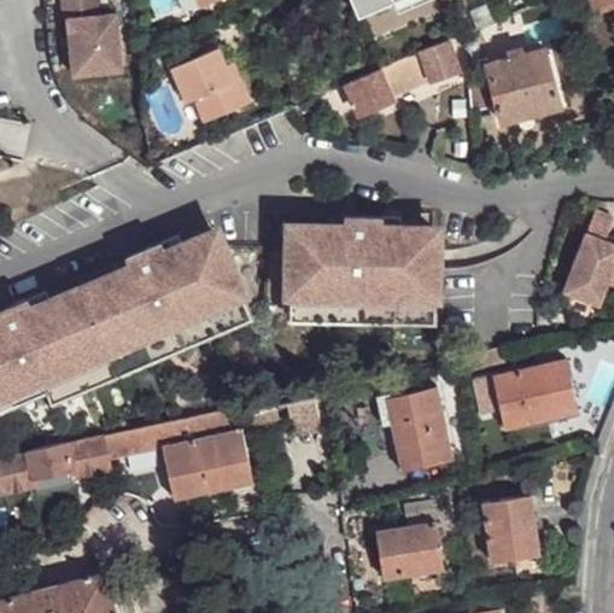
[(98,0),(62,0),(64,22),(69,21),(75,76),(122,71),(116,16),(100,17),(98,0)]
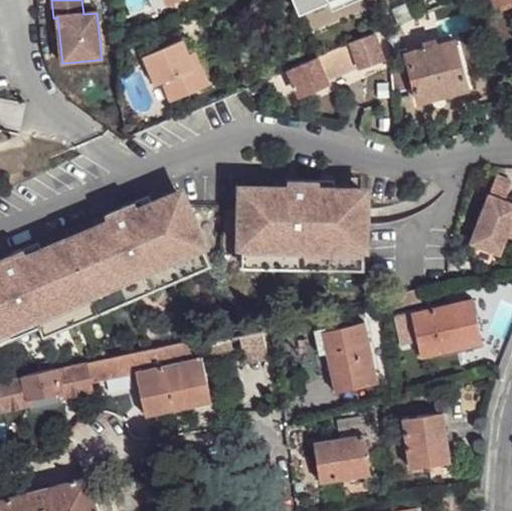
[(295,0),(302,15),(339,0),(295,0)]
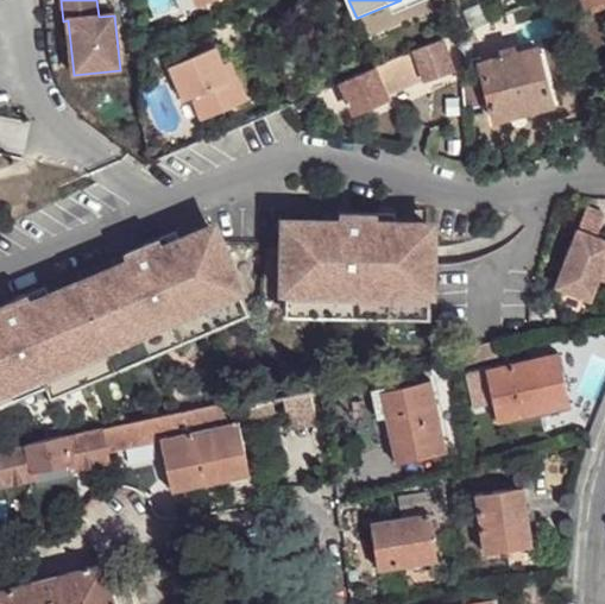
[(578,0),(581,8),(586,7),(590,14),(604,7),(604,6),(603,0),(578,0)]
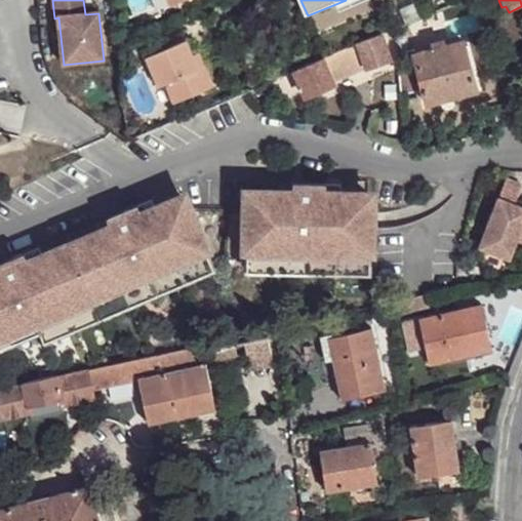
[(321,61),(292,73),(303,98),(332,86),(331,85),(353,76),(352,75),(365,70),(365,71),(389,61),(378,37),(354,46),(321,61)]
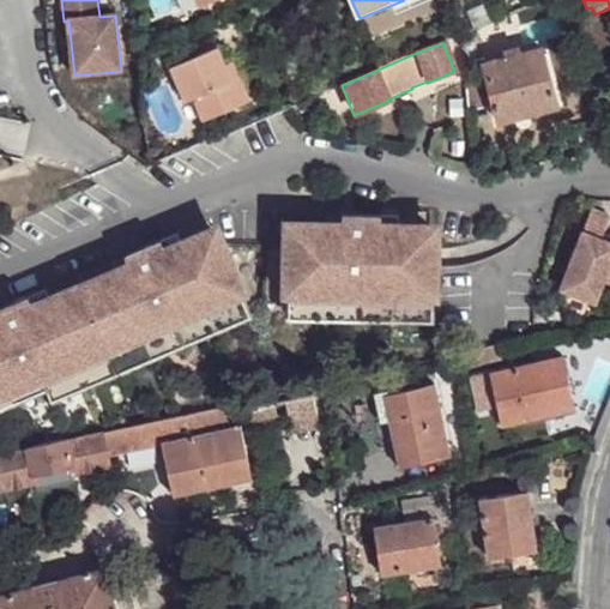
[(240,80),(231,65),(224,48),(177,67),(191,101),(200,98),(209,119),(257,100),(247,78),(240,80)]
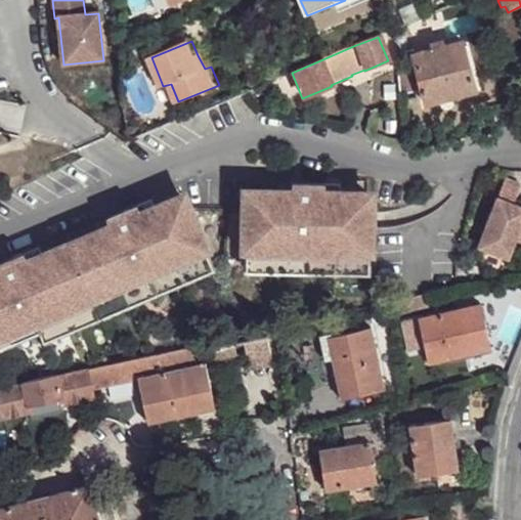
[(473,92),(459,43),(442,47),(441,42),(429,46),(430,51),(410,56),(424,105),(473,92)]
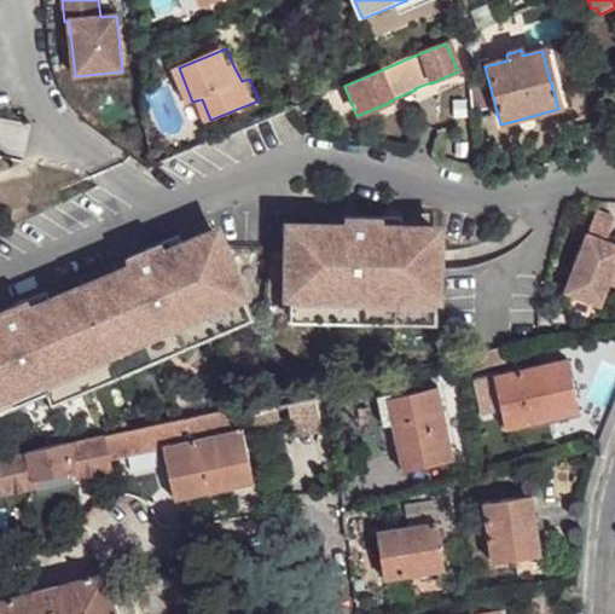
[(243,62),(233,65),(242,81),(249,79),(243,62)]
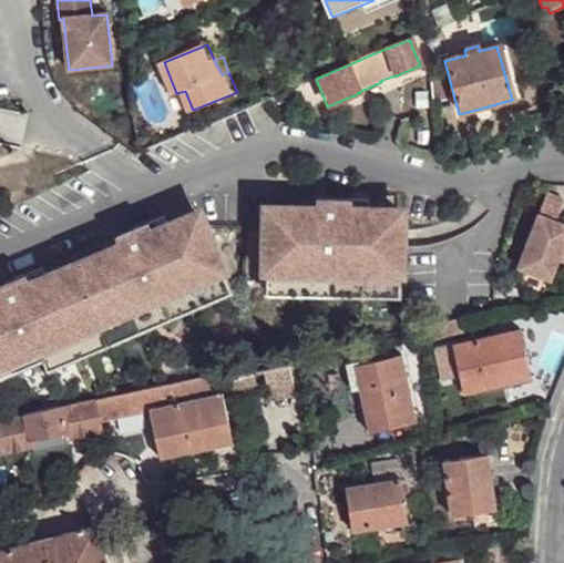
[(562,200),(545,194),(518,268),(550,279),(557,259),(563,262),(563,224),(554,221),(562,200)]
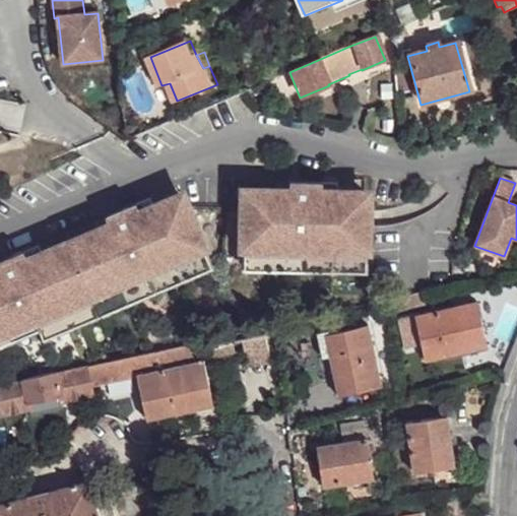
[(244,193),(244,260),(365,261),(366,194),(321,194),(321,184),(288,184),(288,194),(244,193)]
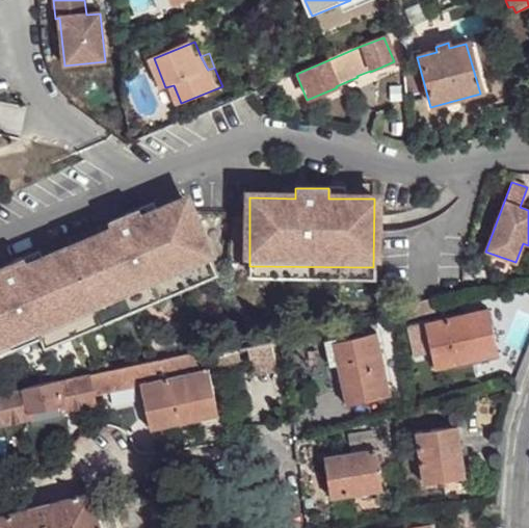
[(24,263),(0,272),(0,358),(40,341),(211,265),(184,204),(156,215),(142,221),(138,213),(108,226),(111,235),(42,265),(28,271),(24,263)]
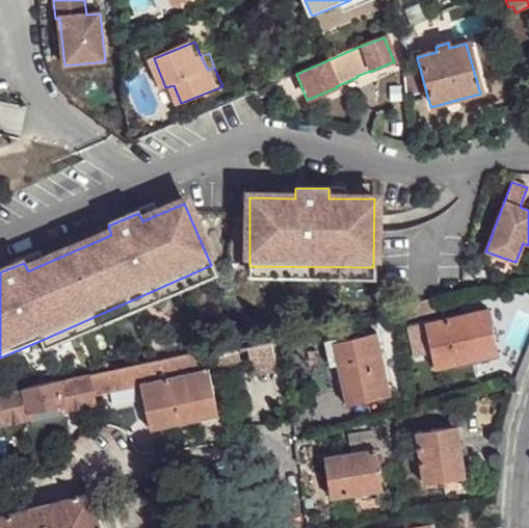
[(152,207),(138,213),(142,221),(156,215),(152,207)]
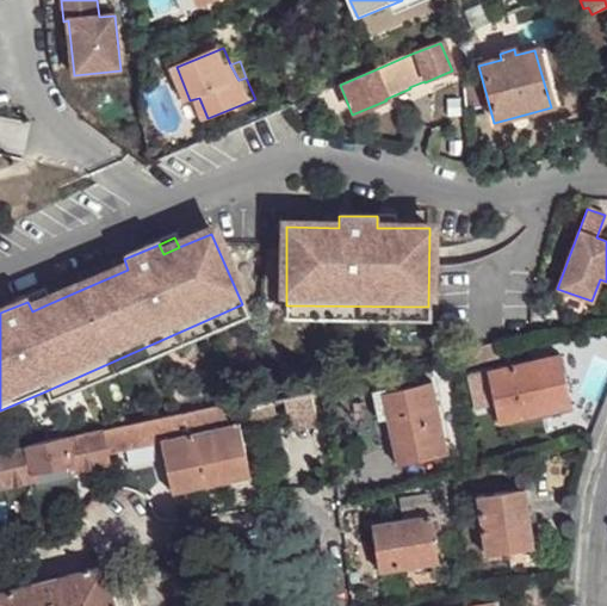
[(44,295),(28,302),(32,311),(48,304),(44,295)]
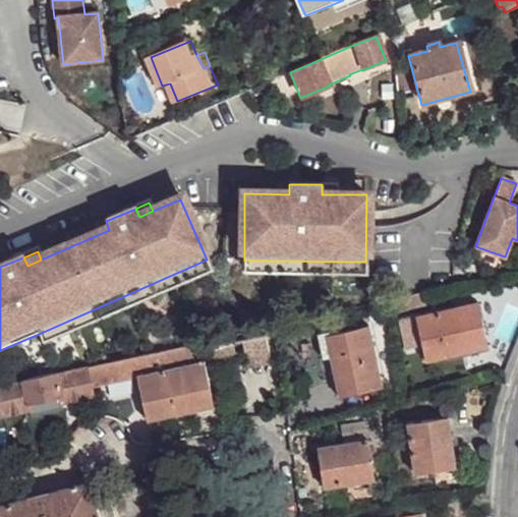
[(207,260),(39,334),(43,343),(211,270),(207,260)]
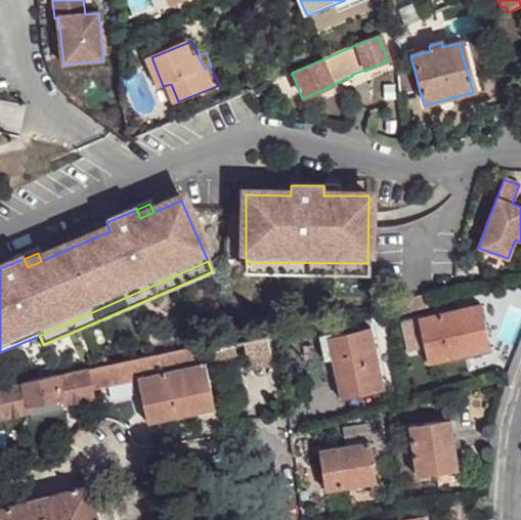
[(367,263),(246,262),(246,272),(367,273),(367,263)]
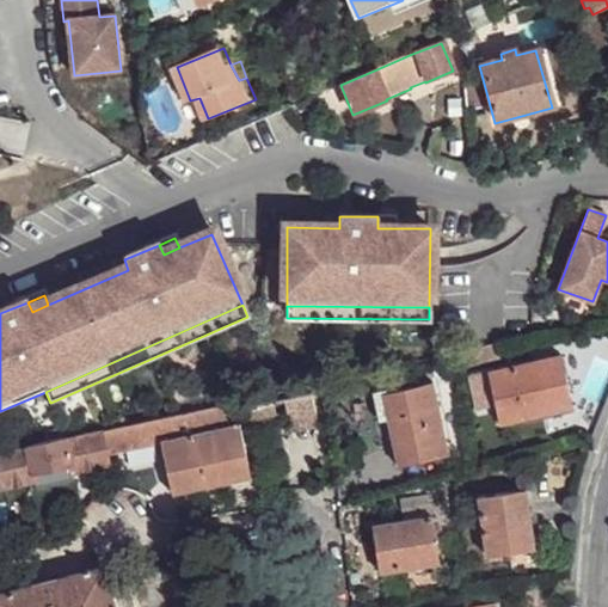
[(497,347),(470,354),(473,368),(499,361),(497,347)]
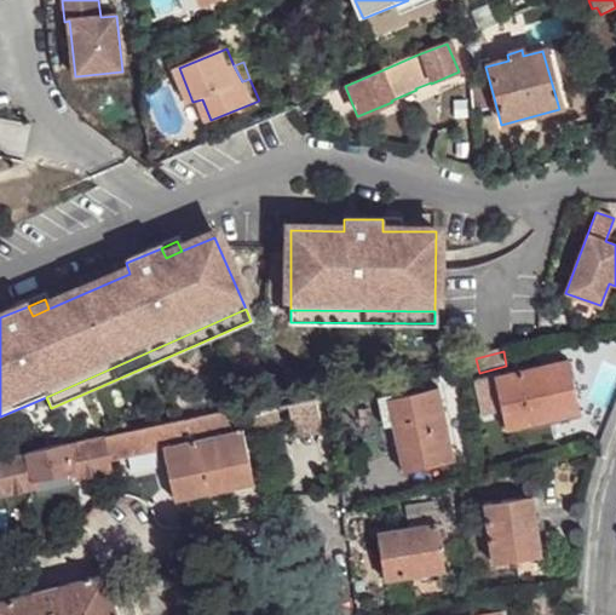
[(568,380),(563,363),(495,380),(507,431),(531,425),(530,418),(580,407),(573,379),(568,380)]
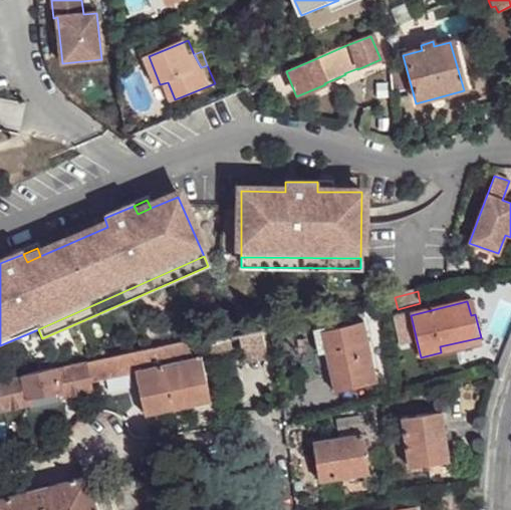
[(353,334),(363,331),(362,324),(352,327),(353,334)]
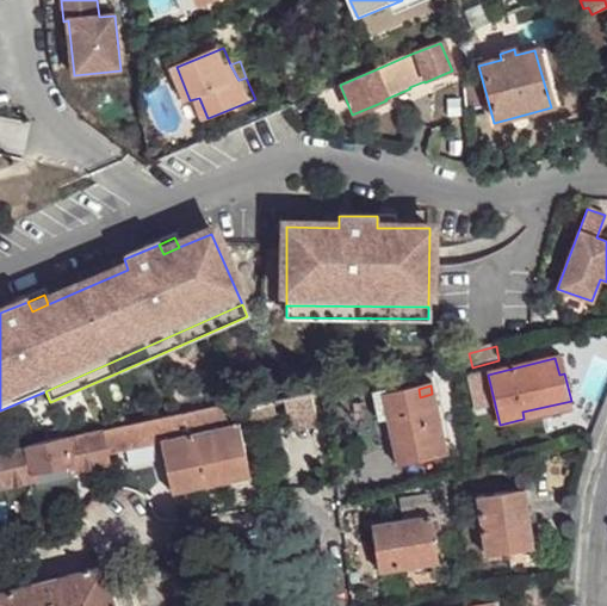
[(310,388),(282,393),(286,419),(289,433),(316,427),(310,388)]
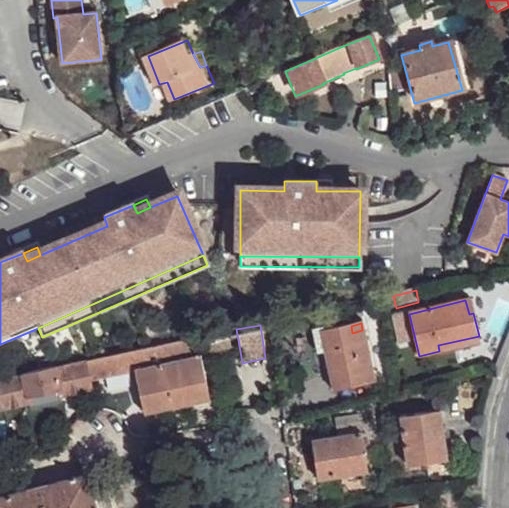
[(351,326),(324,332),(329,350),(322,352),(332,393),(374,382),(362,330),(352,333),(351,326)]
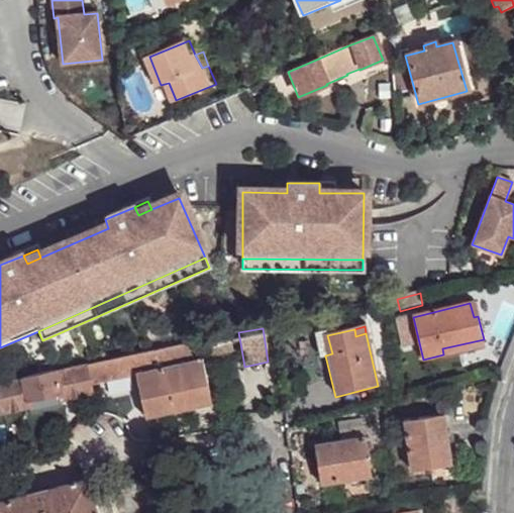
[(238,332),(206,337),(211,360),(242,354),(238,332)]
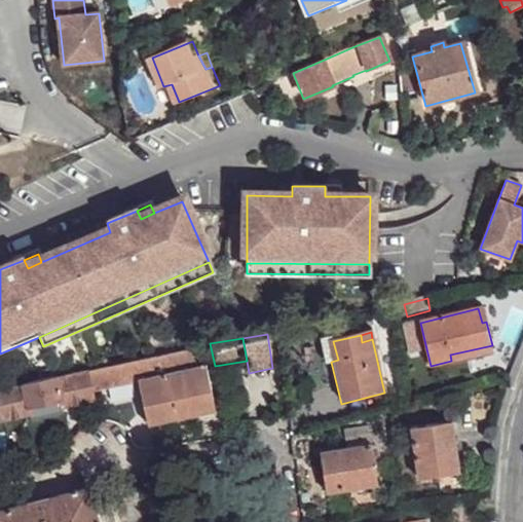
[(338,360),(333,341),(327,342),(331,362),(338,360)]
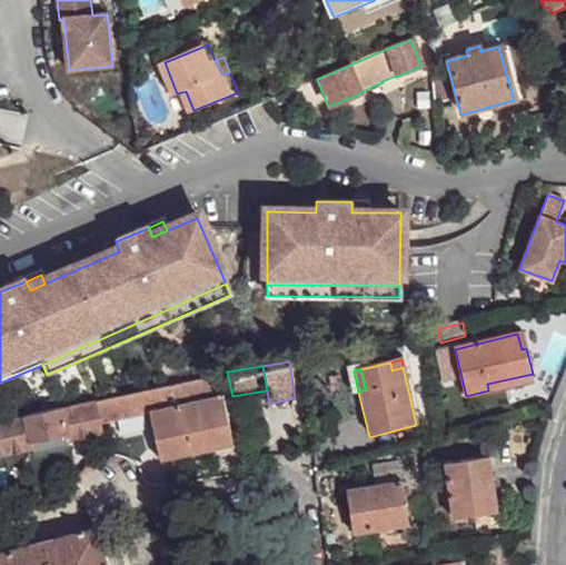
[(534,380),(533,374),(487,384),(488,390),(534,380)]
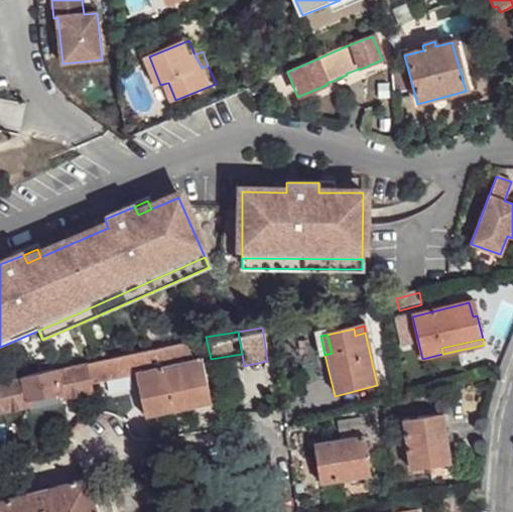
[(188,340),(85,363),(88,379),(134,368),(191,355),(188,340)]
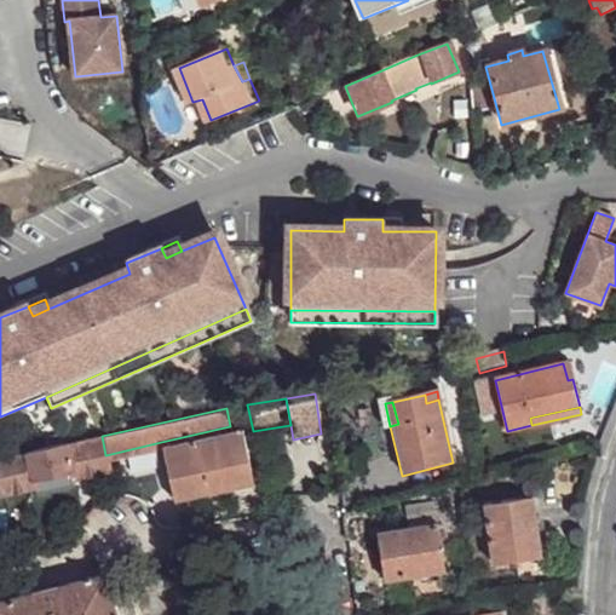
[(241,423),(230,426),(161,442),(173,496),(209,489),(208,483),(226,478),(252,471),(248,453),(241,423)]
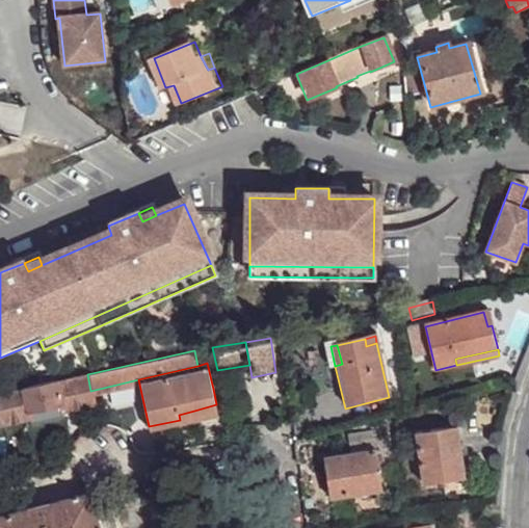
[(87,374),(55,381),(58,399),(59,408),(62,408),(93,401),(90,391),(87,374)]
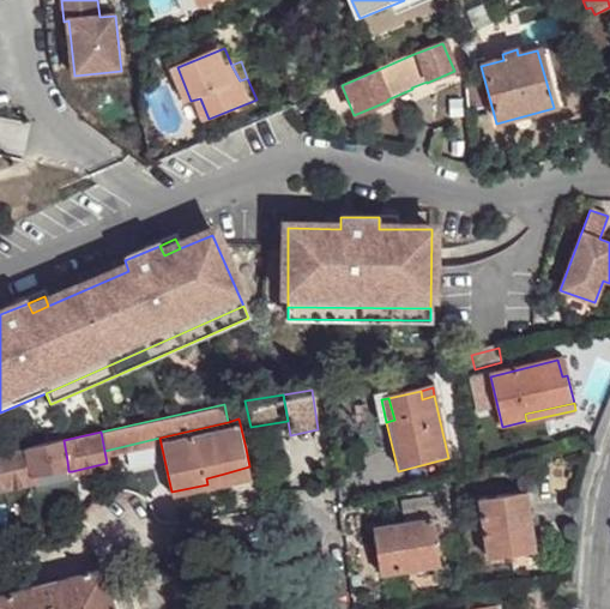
[(37,446),(0,453),(0,486),(31,480),(35,478),(31,469),(67,460),(64,440),(37,446)]
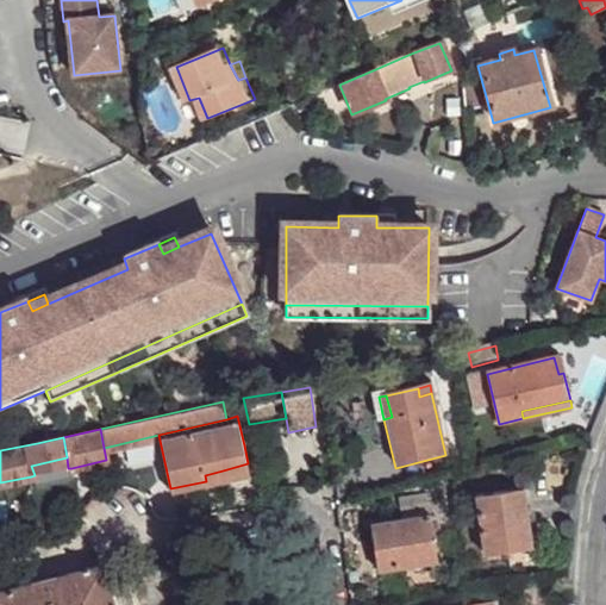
[(73,475),(72,468),(68,468),(67,457),(31,466),(35,475),(31,476),(33,484),(73,475)]
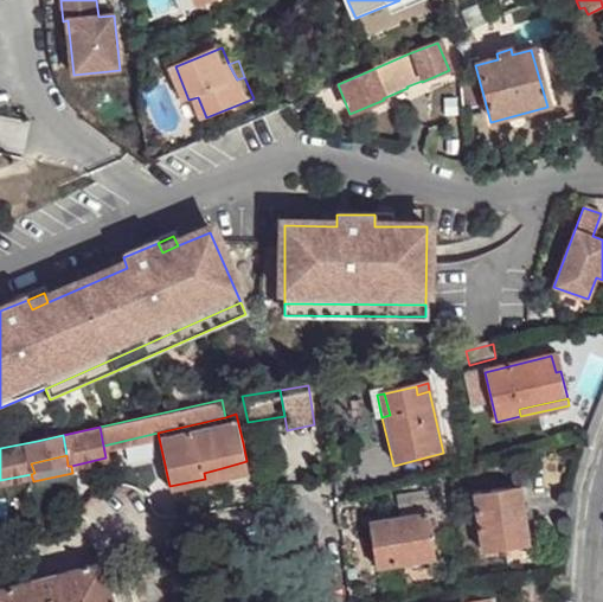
[(472,495),(480,554),(526,548),(519,490),(472,495)]
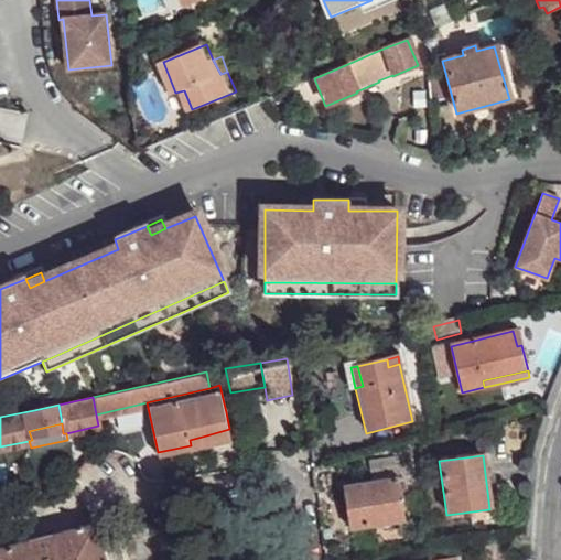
[(403,521),(397,481),(342,488),(349,529),(403,521)]
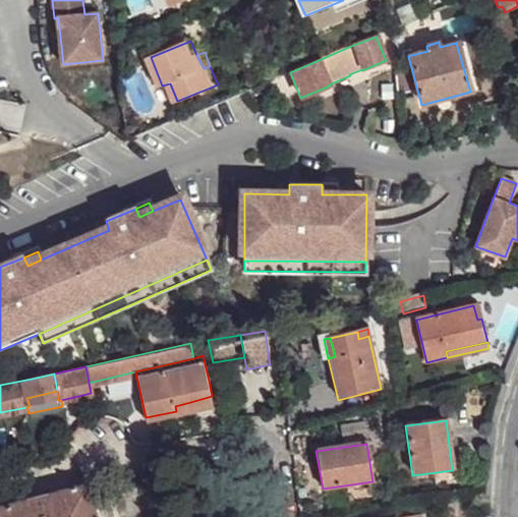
[(97,516),(93,504),(87,484),(0,506),(0,516),(97,516)]
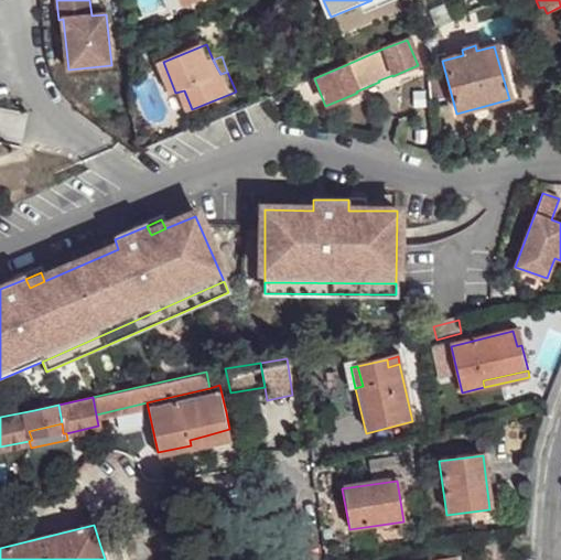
[(100,546),(105,559),(122,559),(118,539),(100,546)]
